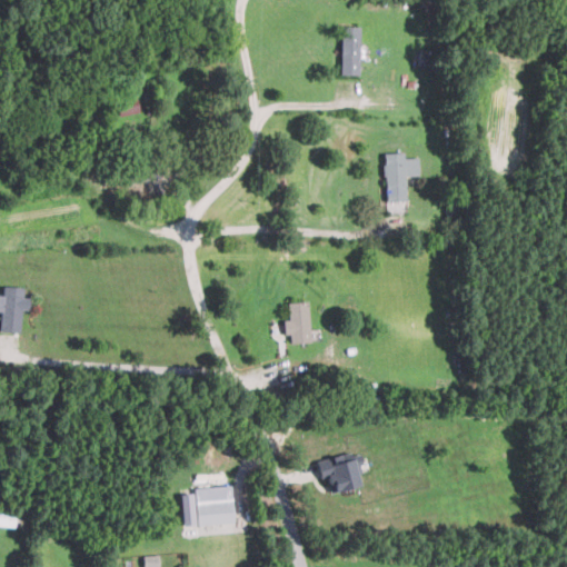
[(362,28),(344,27),(342,76),(361,76),(362,28)]
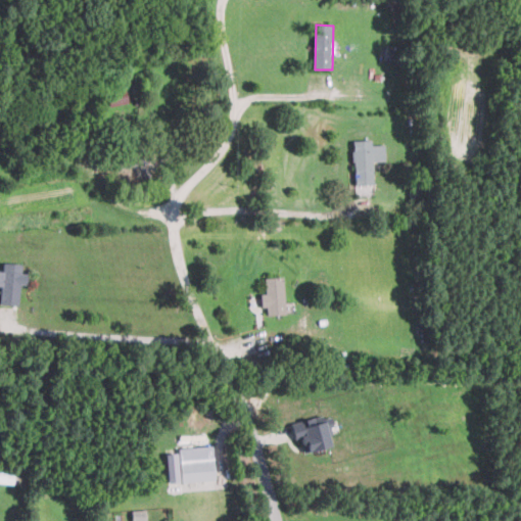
[(386,145),(373,146),(373,141),(354,142),(357,186),(375,185),(374,162),(387,161),(386,145)]
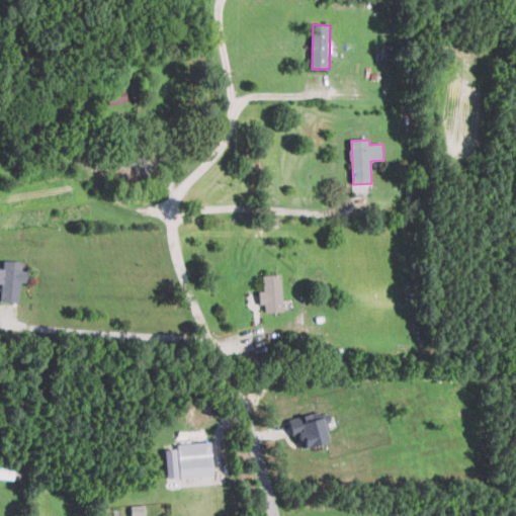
[(21,282),(27,283),(28,271),(22,271),(23,262),(5,261),(5,269),(0,268),(0,284),(3,284),(2,302),(20,303),(21,282)]
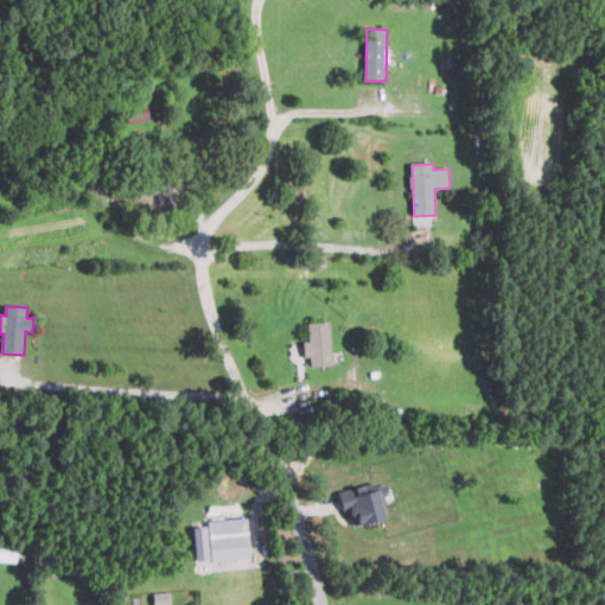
[(305,342),(305,358),(312,358),(312,367),(332,367),(331,323),(309,324),(310,342),(305,342)]
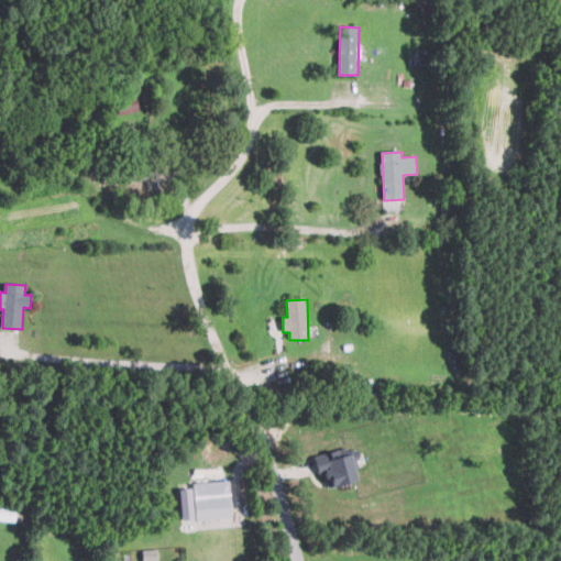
[(316,455),(319,475),(327,473),(329,487),(358,482),(353,461),(360,460),(358,449),(316,455)]
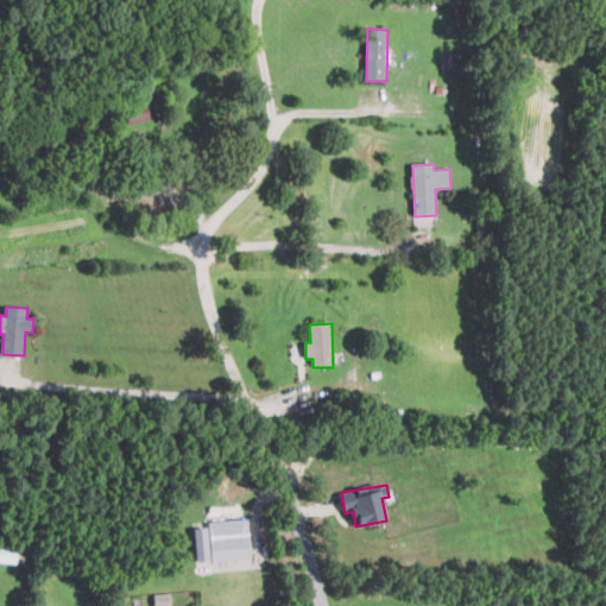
[(209,522),(209,528),(195,529),(197,563),(252,560),(248,519),(209,522)]
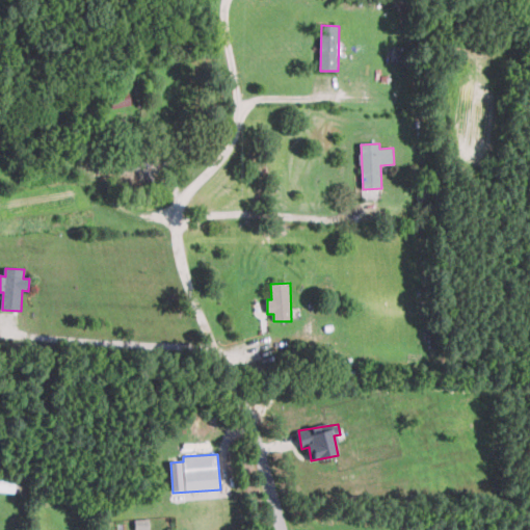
[(0,492),(15,494),(17,481),(0,479),(0,492)]
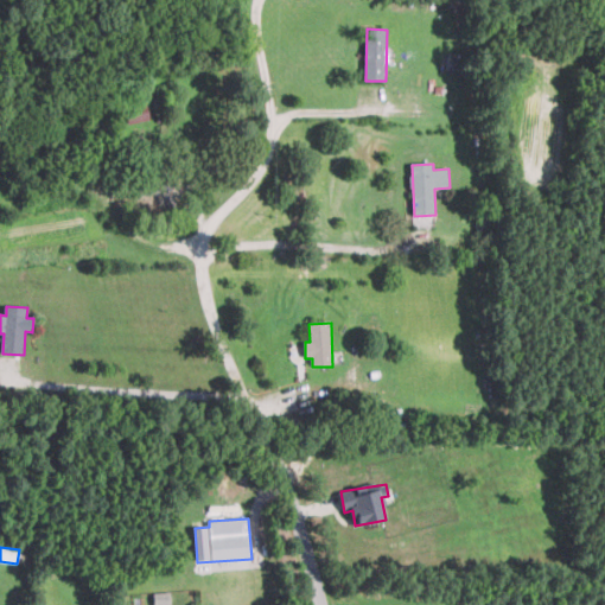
[(169,604),(169,594),(155,594),(155,604),(169,604)]
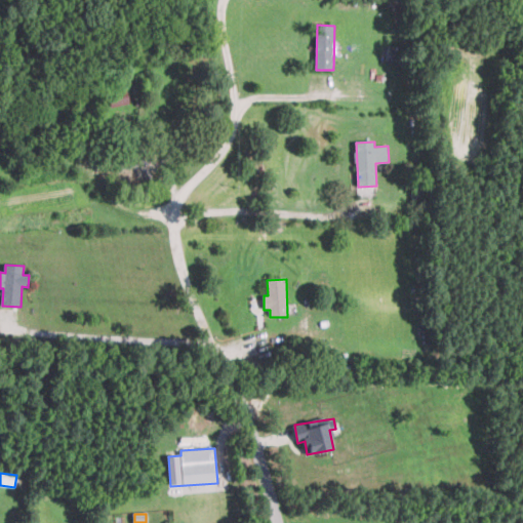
All buildings are outlined.
